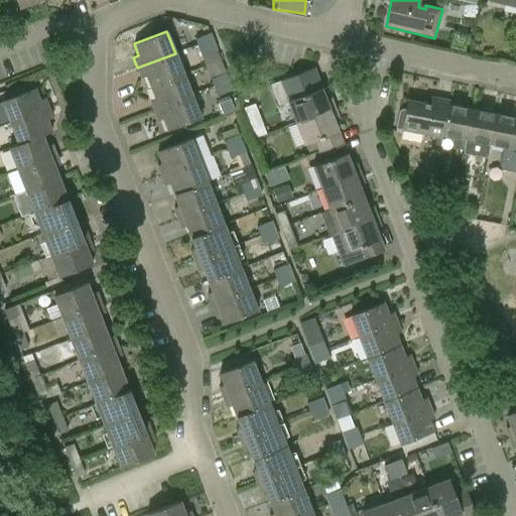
[(194,39),(198,48),(214,42),(210,33),(194,39)]
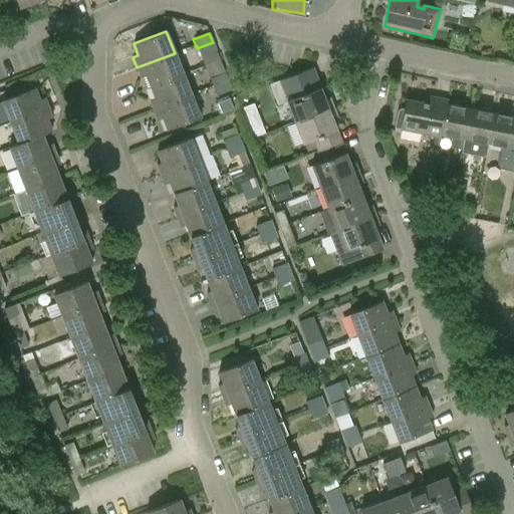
[(216,51),(213,42),(197,48),(200,56),(216,51)]
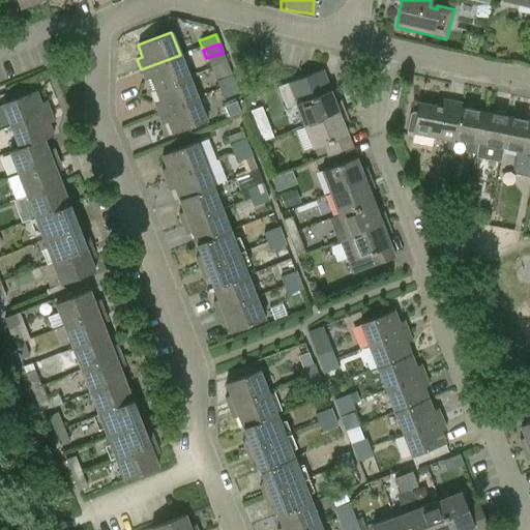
[(188,77),(180,55),(141,69),(145,80),(150,78),(155,89),(188,77)]
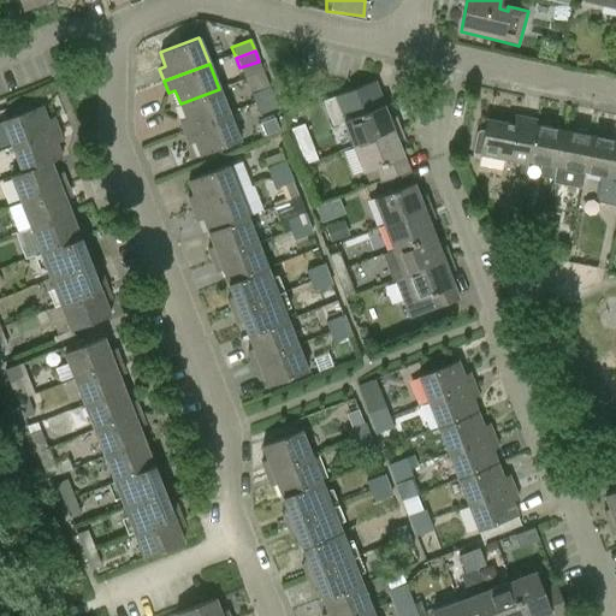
[(250,95),(254,105),(273,99),(270,88),(250,95)]
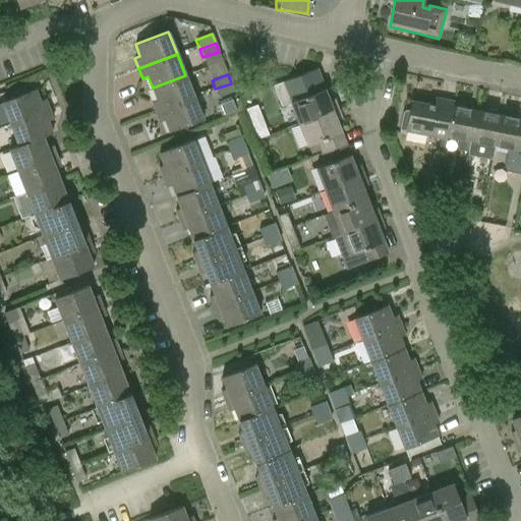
[(194,97),(185,75),(153,88),(157,99),(152,102),(156,112),(194,97)]
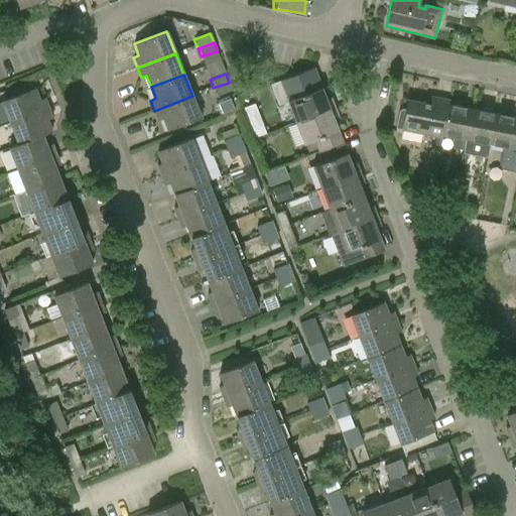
[(282,103),(287,102),(295,123),(333,109),(329,98),(324,100),(314,77),(292,86),(278,92),(282,103)]
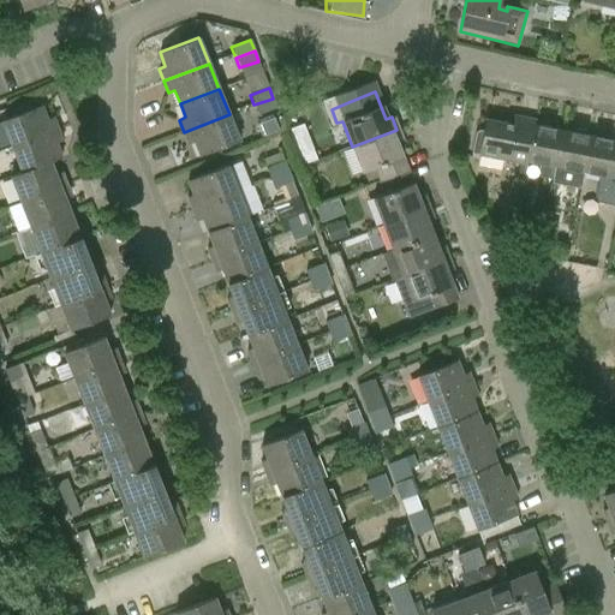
[(278,108),(273,99),(254,105),(258,115),(278,108)]
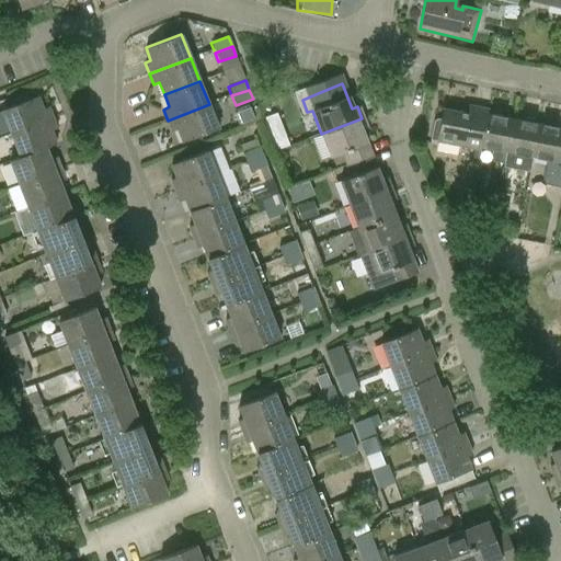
[(1,112),(11,135),(53,118),(49,107),(42,110),(37,98),(1,112)]
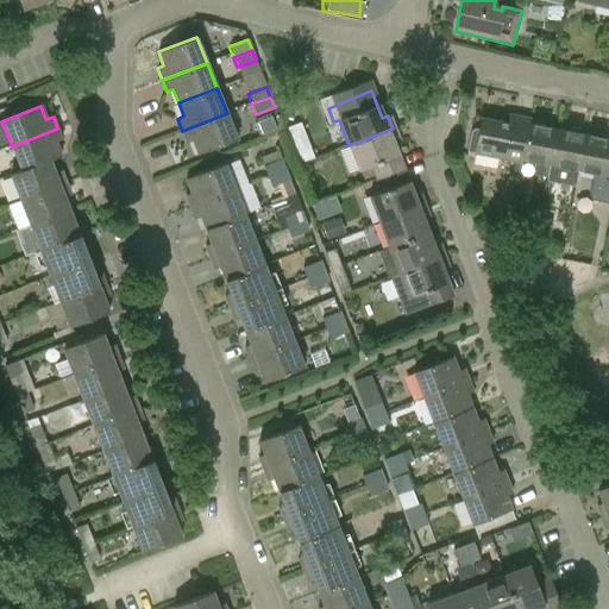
[(237,139),(227,113),(182,131),(188,148),(194,144),(199,155),(237,139)]
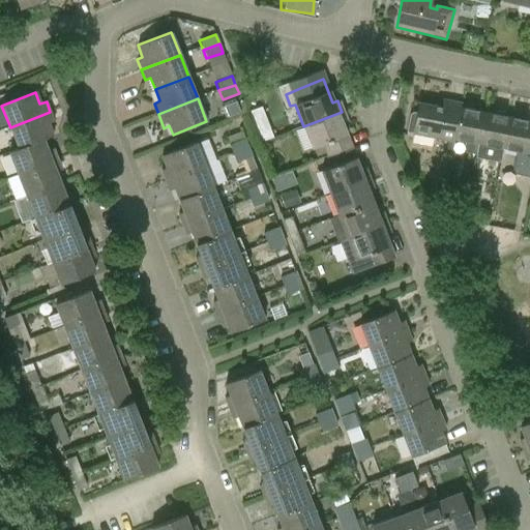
[(406,134),(412,135),(447,142),(445,153),(451,154),(452,150),(461,109),(460,109),(461,105),(442,100),(440,109),(418,104),(416,114),(412,113),(409,115),(406,134)]
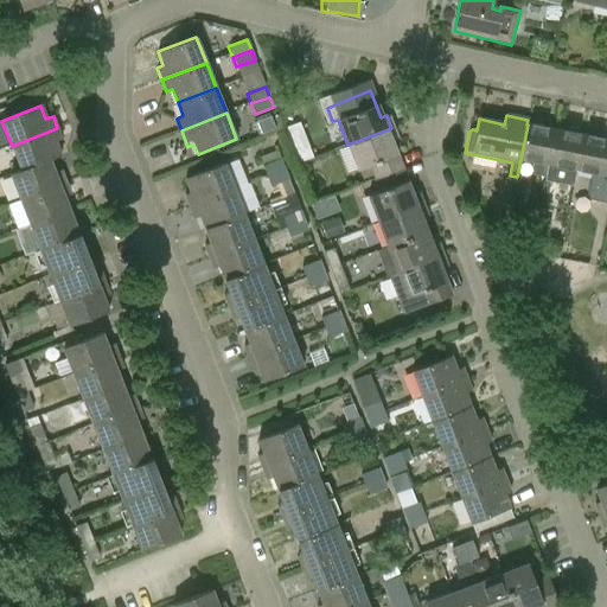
[(295,120),(281,126),(295,160),(308,154),(295,120)]
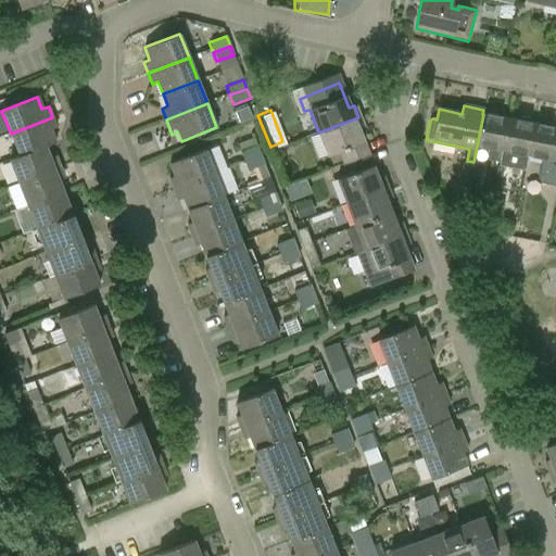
[(498,165),(500,166),(508,118),(483,114),(475,158),(500,162),(498,165)]
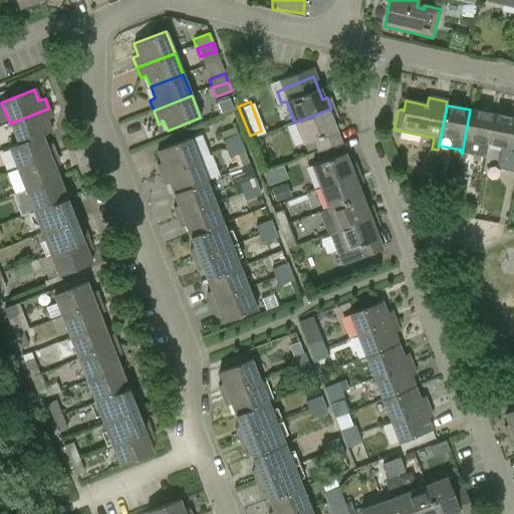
[(10,123),(18,145),(42,136),(50,133),(46,121),(52,118),(48,108),(10,123)]
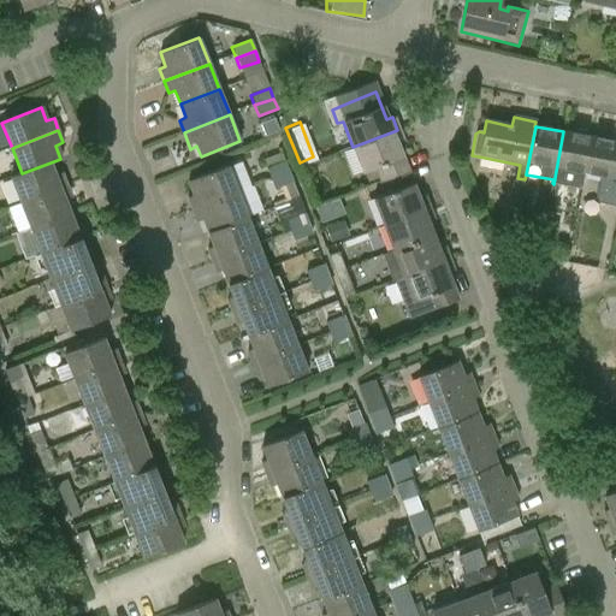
[(363,172),(367,183),(379,178),(380,182),(406,171),(395,143),(402,141),(397,130),(353,147),(363,172)]
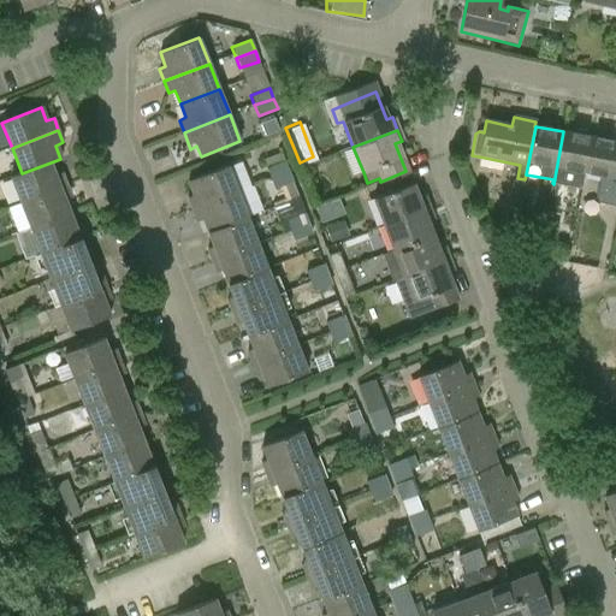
[(576,132),(575,134),(563,131),(554,184),(581,189),(585,173),(585,175),(592,137),(587,136),(587,135),(586,132),(579,131),(576,132)]
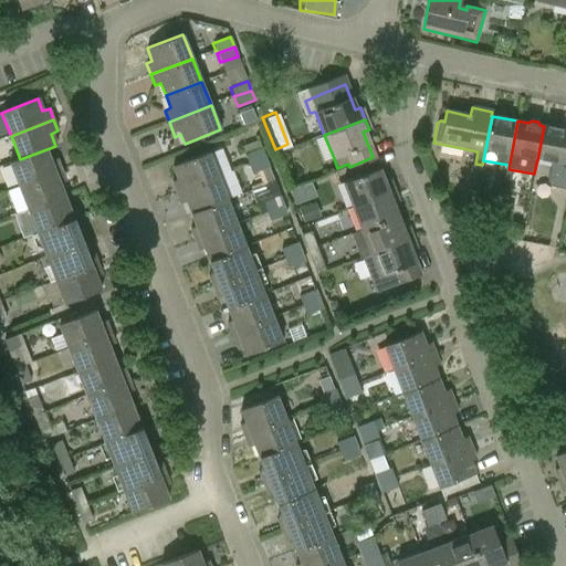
[(548,174),(549,174),(548,181),(551,186),(565,188),(565,130),(544,126),(537,160),(551,163),(548,174)]
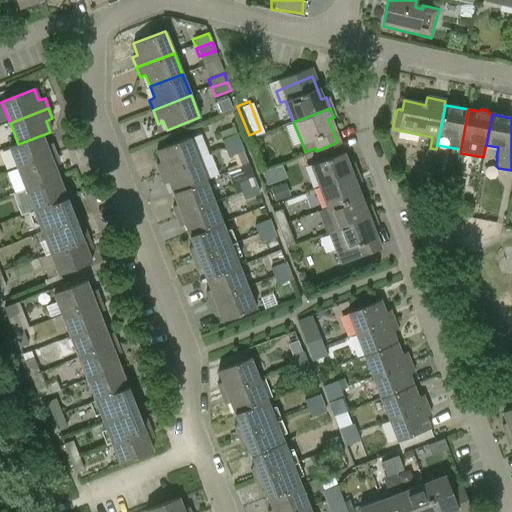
[(221,140),(225,149),(240,143),(237,134),(221,140)]
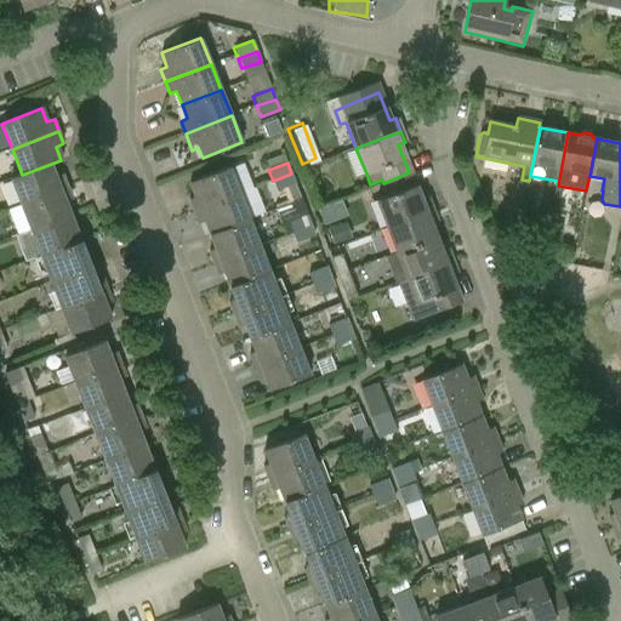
[(11,178),(21,204),(67,187),(62,174),(56,176),(51,164),(22,175),(11,178)]
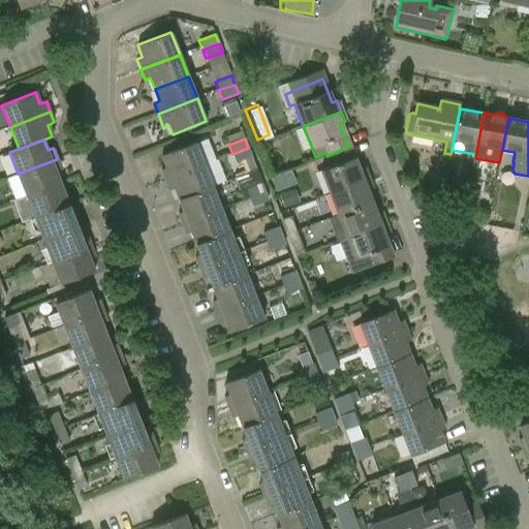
[(161,169),(165,180),(204,164),(195,143),(161,155),(165,167),(161,169)]
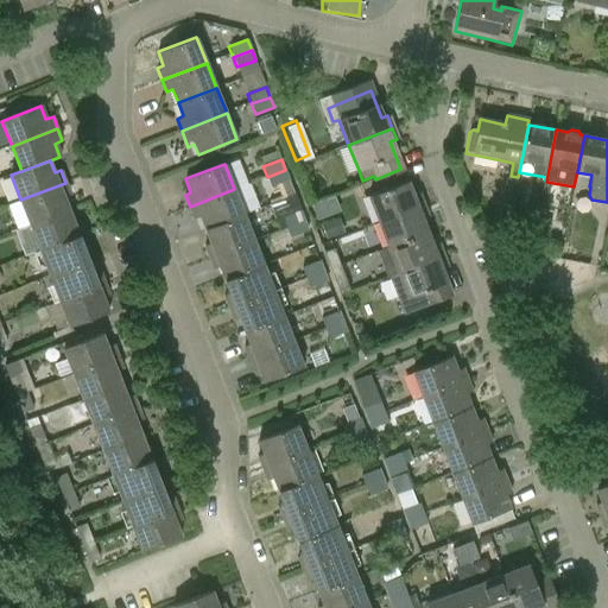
[(368,196),(378,222),(423,204),(418,192),(411,195),(400,169),(375,179),(380,191),(368,196)]
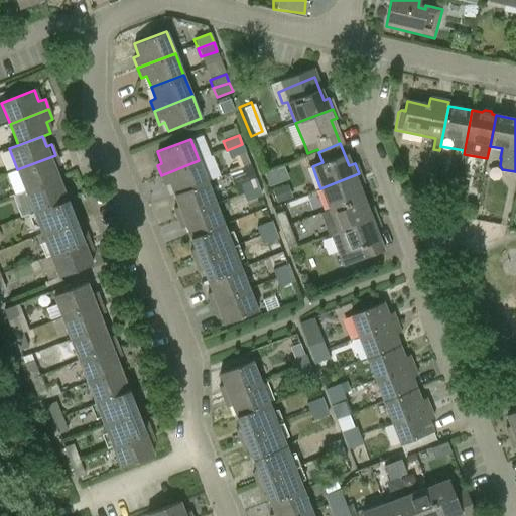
[(246,153),(242,144),(227,150),(230,159),(246,153)]
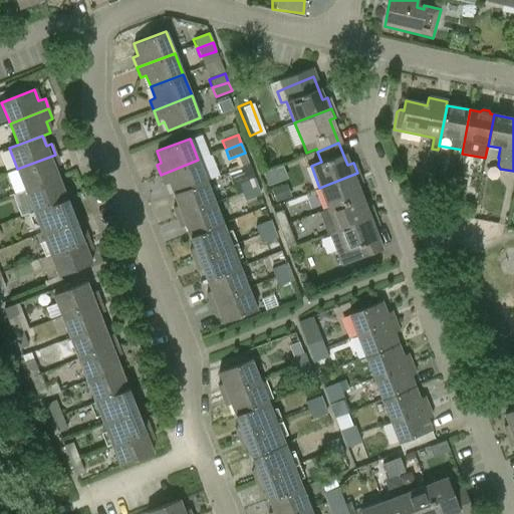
[(17,169),(26,191),(58,178),(54,167),(59,165),(55,155),(17,169)]
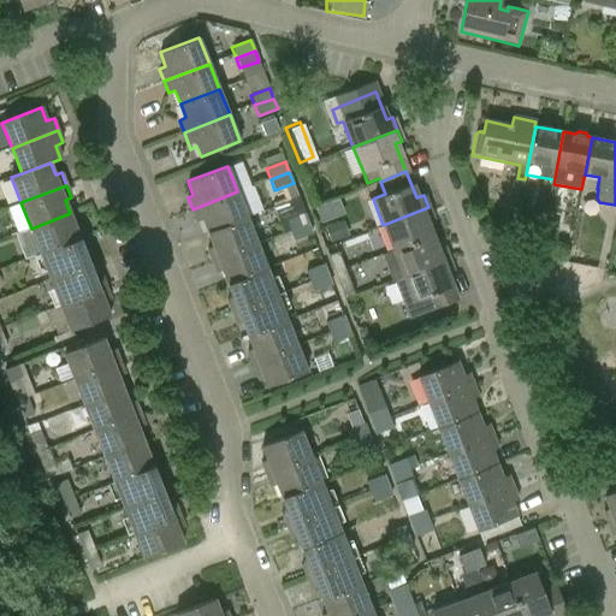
[(247,217),(237,191),(193,209),(197,220),(202,219),(207,232),(247,217)]
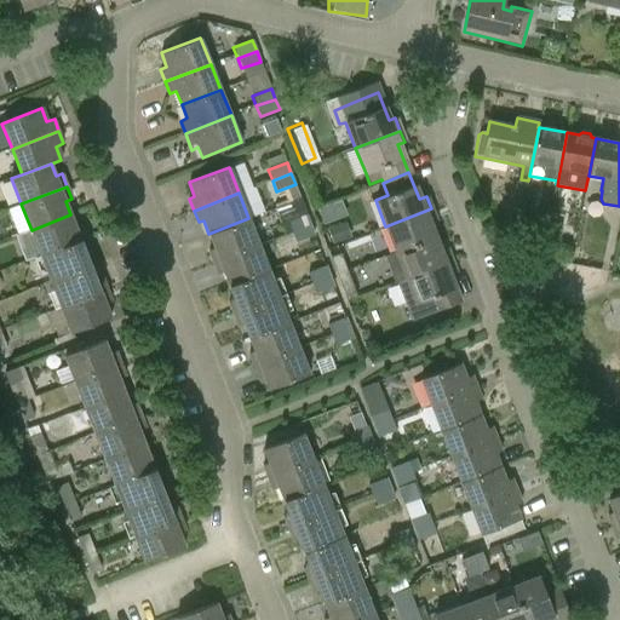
[(298,195),(273,207),(279,220),(304,208),(298,195)]
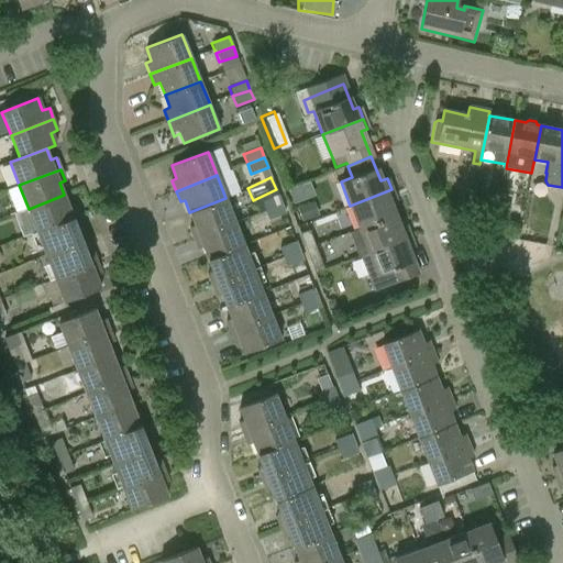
[(350,206),(360,229),(394,216),(389,202),(395,200),(392,189),(350,206)]
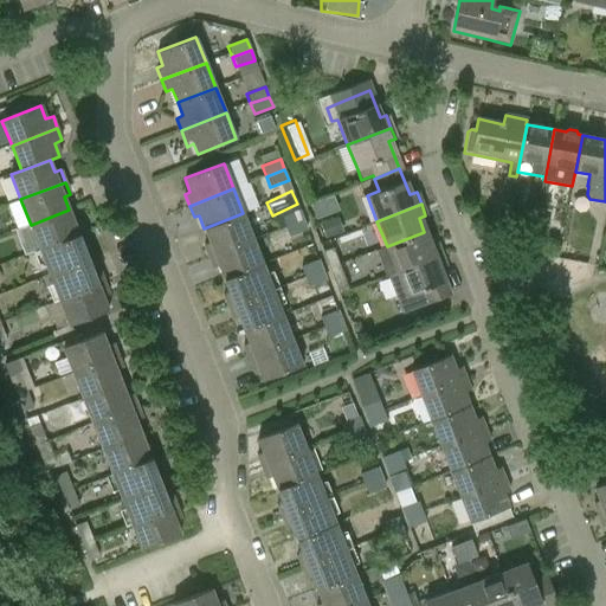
[(281,217),(285,226),(304,219),(300,208),(281,217)]
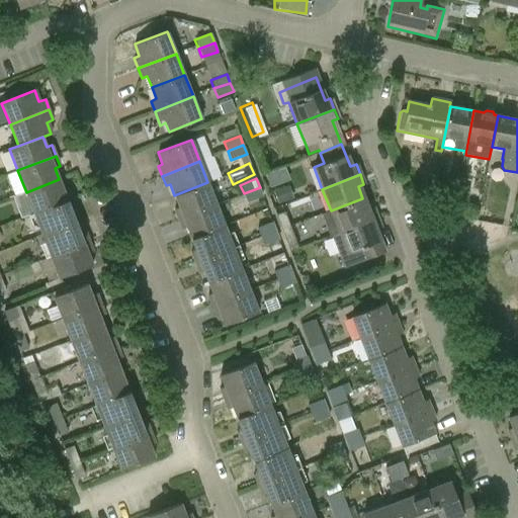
[(26,192),(34,213),(72,198),(69,188),(64,190),(59,179),(26,192)]
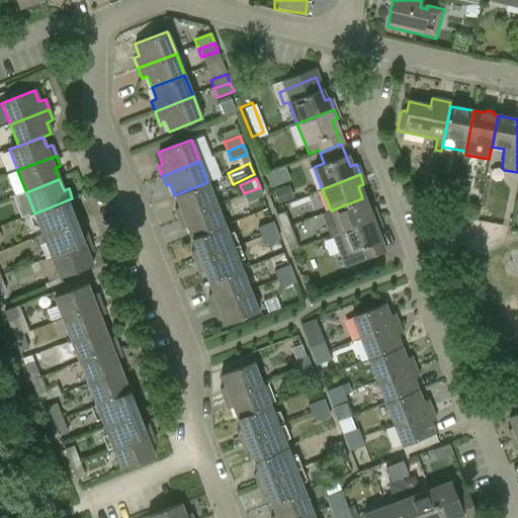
[(217,204),(207,182),(174,195),(179,207),(174,208),(178,220),(217,204)]
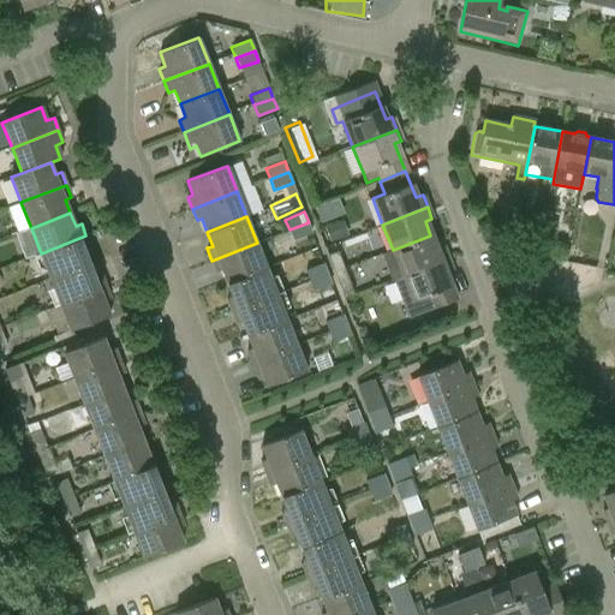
[(342,219),(324,227),(330,244),(350,236),(342,219)]
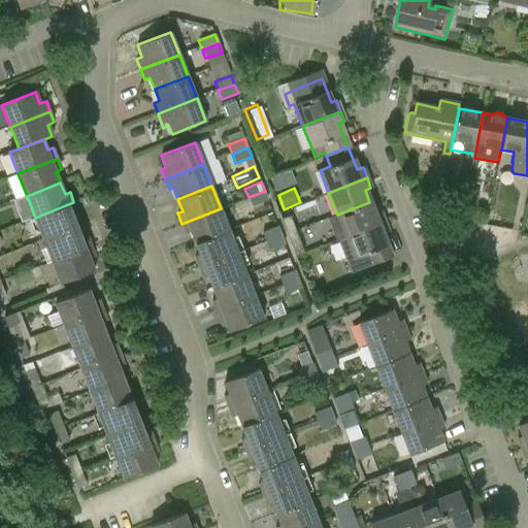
[(454,200),(465,203),(467,191),(456,189),(454,200)]
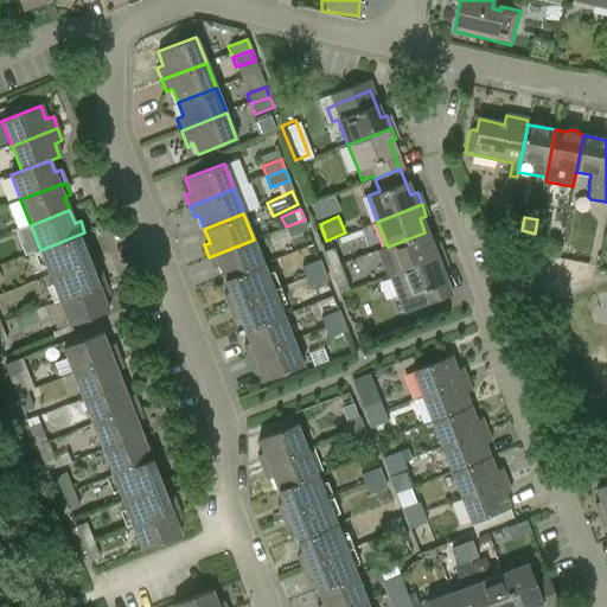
[(308,230),(305,219),(286,227),(289,237),(308,230)]
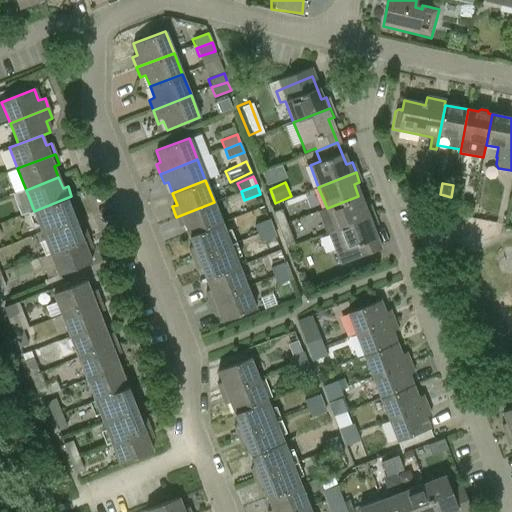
[(464,187),(453,185),(451,197),(462,199),(464,187)]
